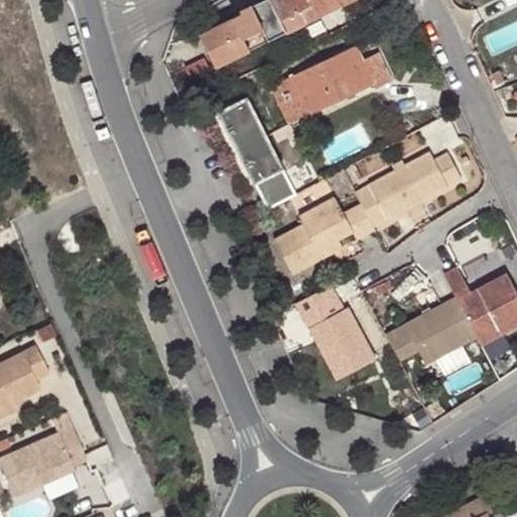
[(217,65),(288,31),(272,0),(263,0),(241,10),(242,15),(202,34),(217,65)]
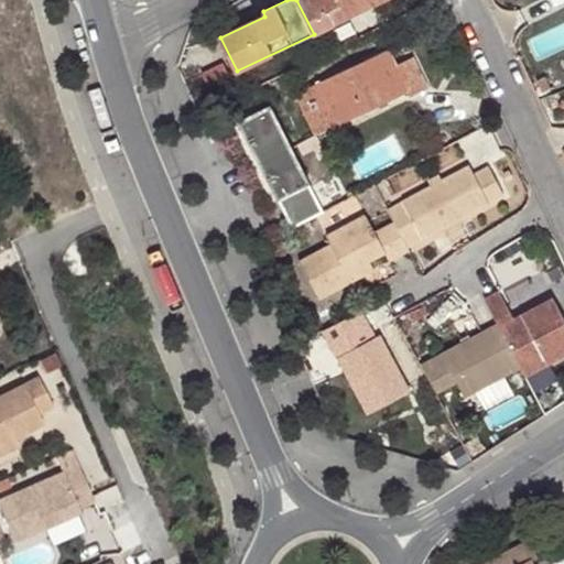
[(296,0),(314,34),(364,11),(358,0),(296,0)]
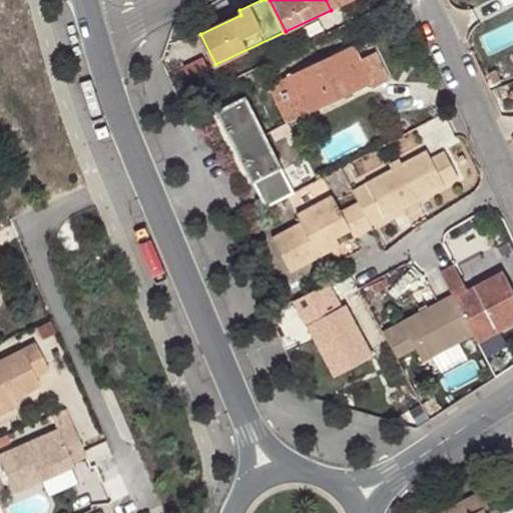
[(326,0),(331,10),(349,0),(326,0)]
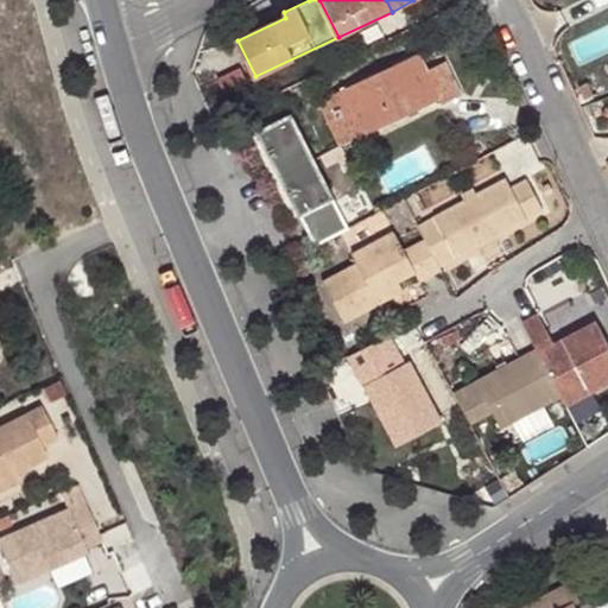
[(431,68),(423,52),(330,99),(343,124),(354,118),(363,135),(441,97),(444,103),(464,93),(448,61),(431,68)]
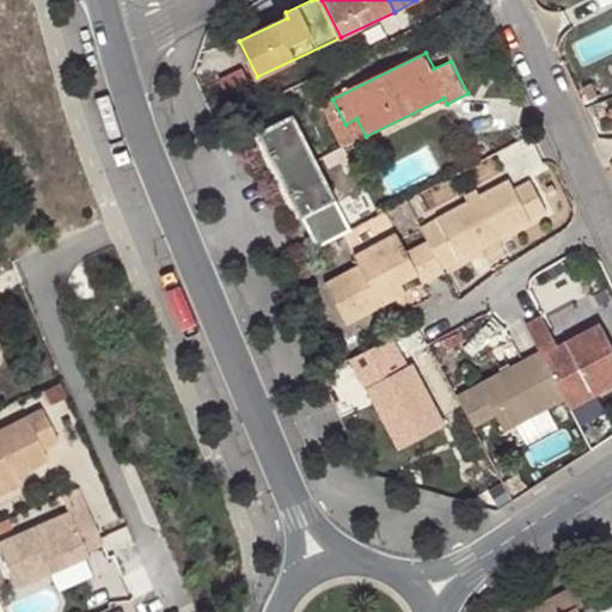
[(332,99),(323,104),(344,147),(366,136),(356,118),(346,124),(332,99)]
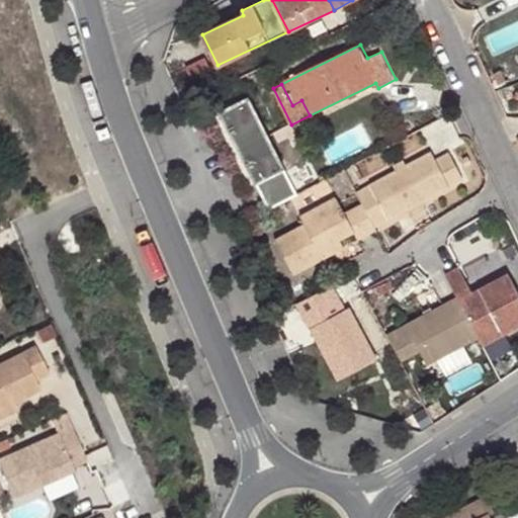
[(249,95),(219,111),(256,182),(286,168),(251,98),(249,95)]
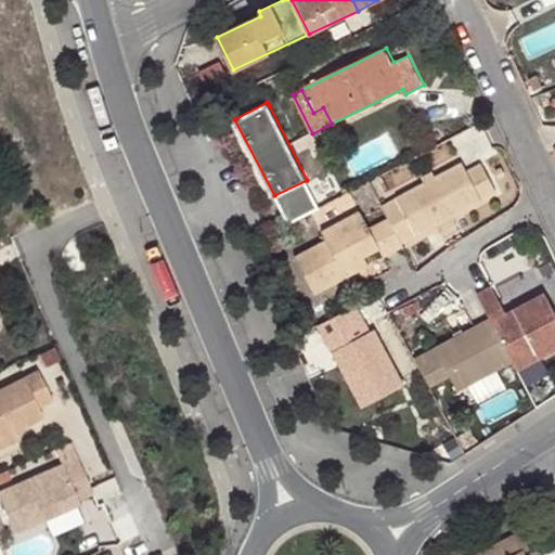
[(464,162),(383,205),(389,217),(404,245),(498,195),(481,163),(468,168),(464,162)]
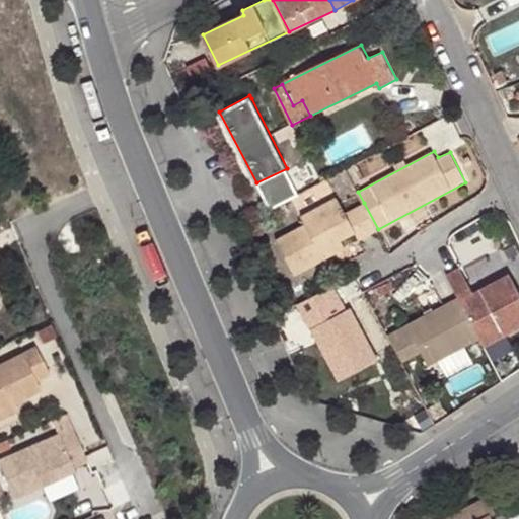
[(256,182),(270,208),(300,193),(287,168),(256,182)]
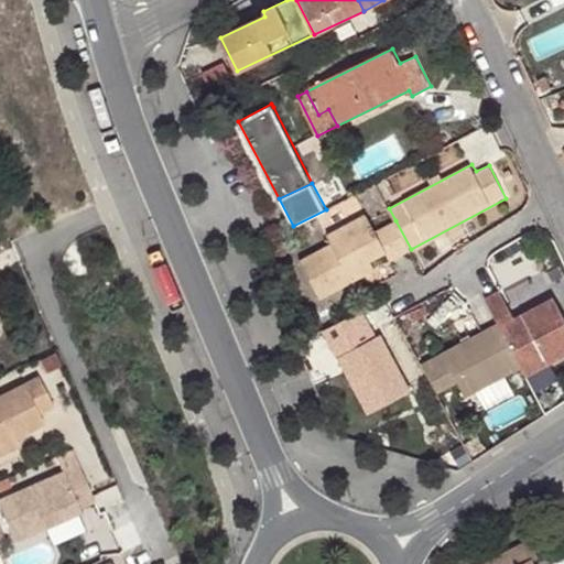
[(391,259),(411,249),(396,220),(376,229),(368,215),(329,236),(333,243),(301,260),(321,296),(375,267),(372,260),(388,252),(391,259)]
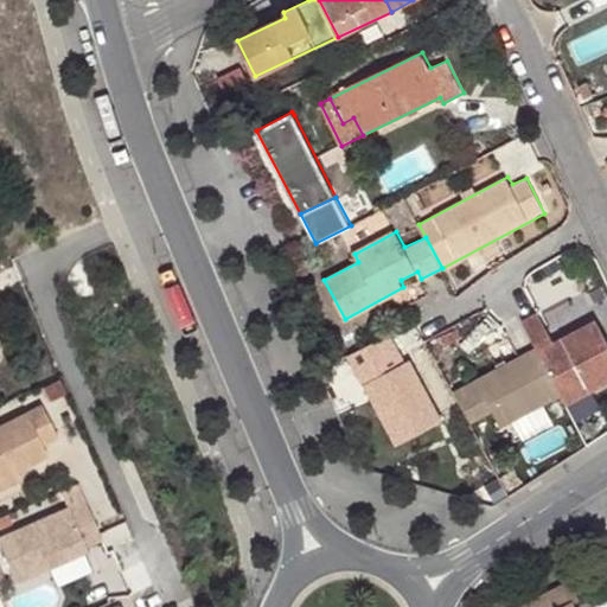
[(538,311),(522,319),(538,350),(561,391),(568,404),(606,382),(606,339),(595,319),(554,339),(538,311)]
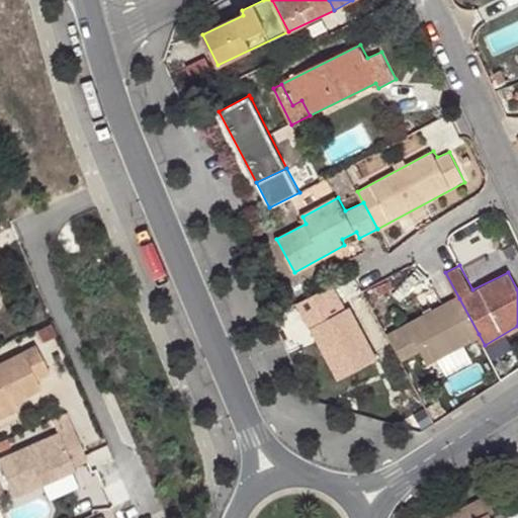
[(346,307),(333,282),(296,303),(337,377),(377,356),(349,305),(346,307)]
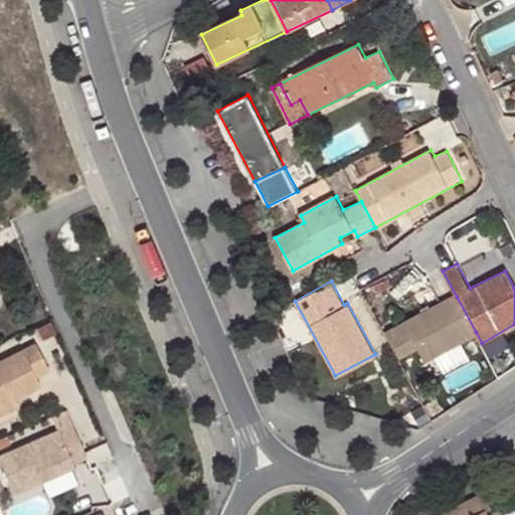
[(407,325),(387,335),(400,359),(419,349),(424,358),(476,332),(457,297),(407,323),(407,325)]
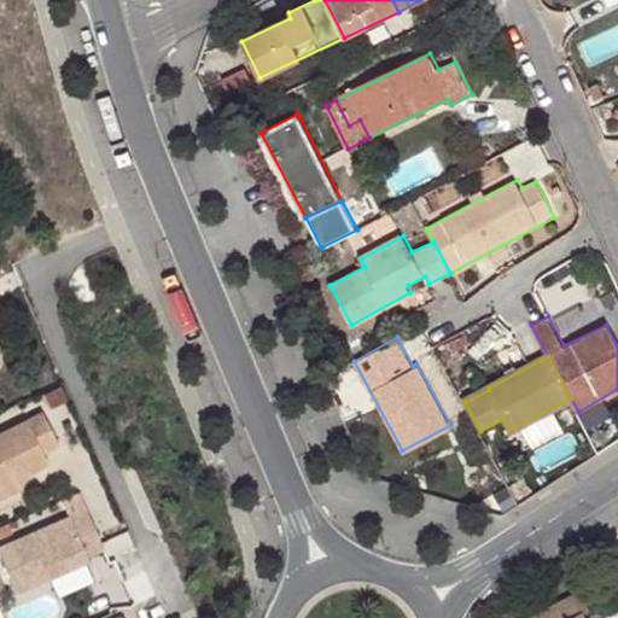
[(46,409),(0,431),(0,485),(21,477),(51,461),(45,450),(62,442),(46,409)]
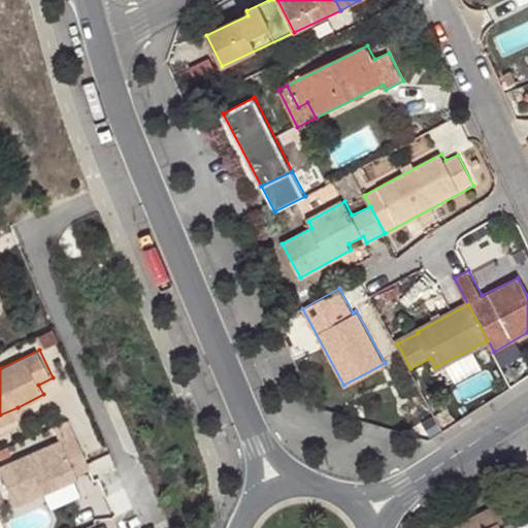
[(18,407),(0,415),(0,425),(21,415),(18,407)]
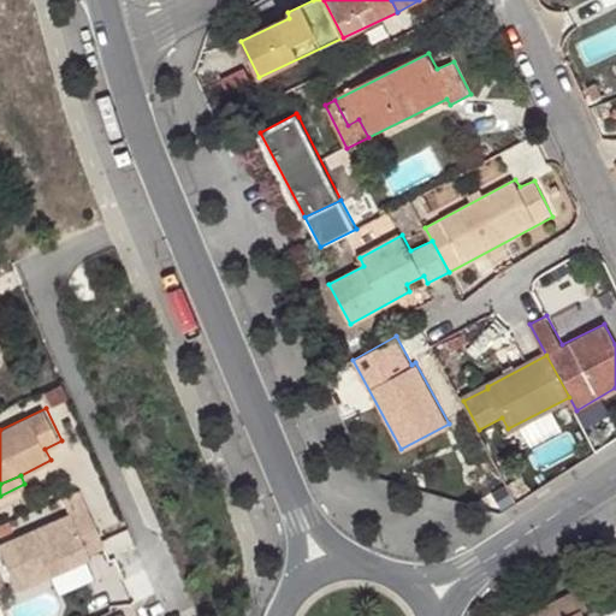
[(101,548),(86,508),(0,546),(0,551),(19,591),(87,562),(84,556),(101,548)]
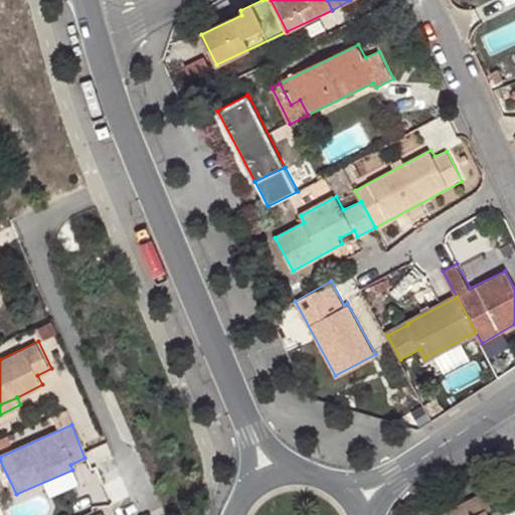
[(493,511),(485,495),(446,514),(488,514),(493,511)]
